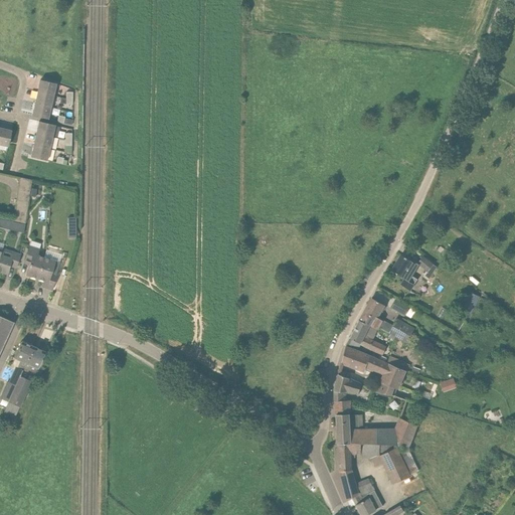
[(37,93),(53,96),(56,83),(40,80),(37,93)]
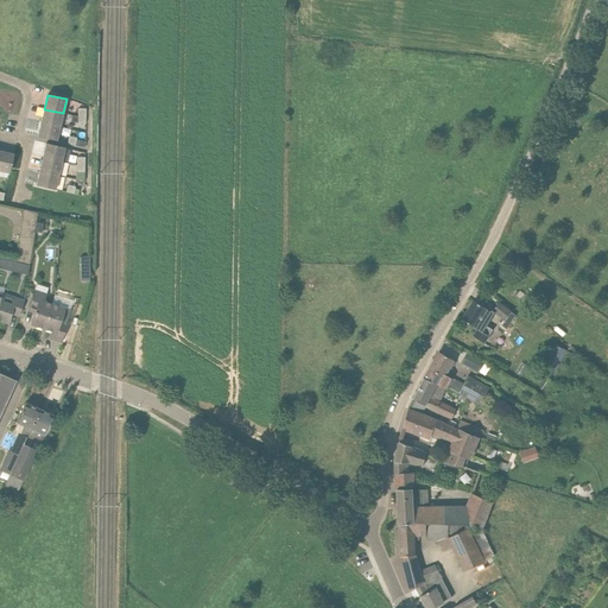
[(44,109),(40,122),(59,127),(63,113),(44,109)]
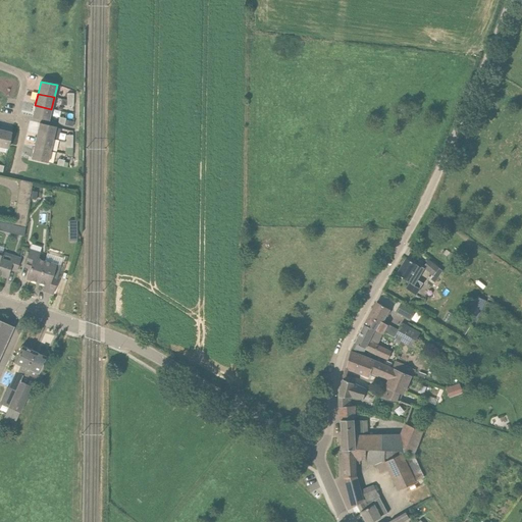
[(35,105),(33,117),(48,121),(51,109),(35,105)]
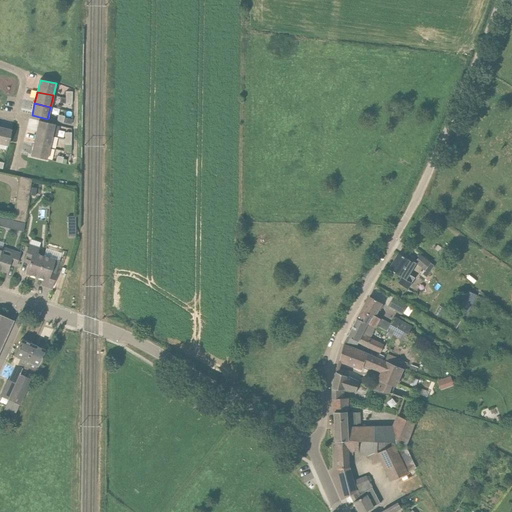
[(55,124),(39,121),(36,133),(52,137),(55,124)]
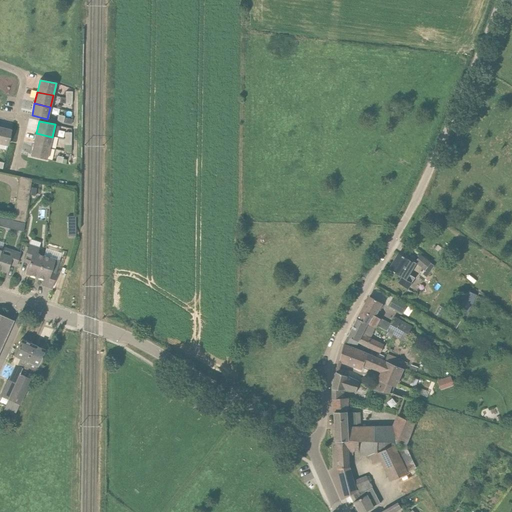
[(0,144),(8,146),(11,130),(0,127),(0,144)]
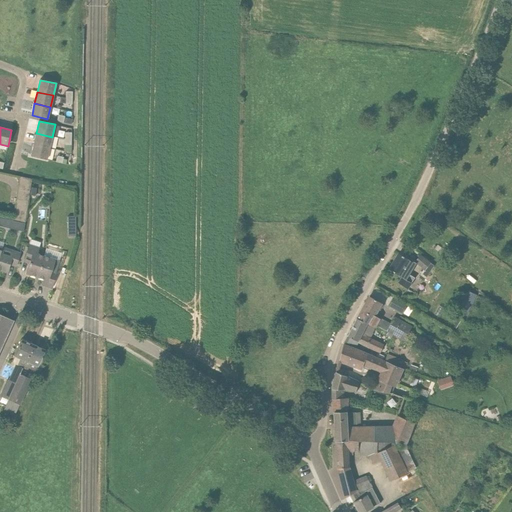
[(36,133),(33,144),(49,148),(52,137),(36,133)]
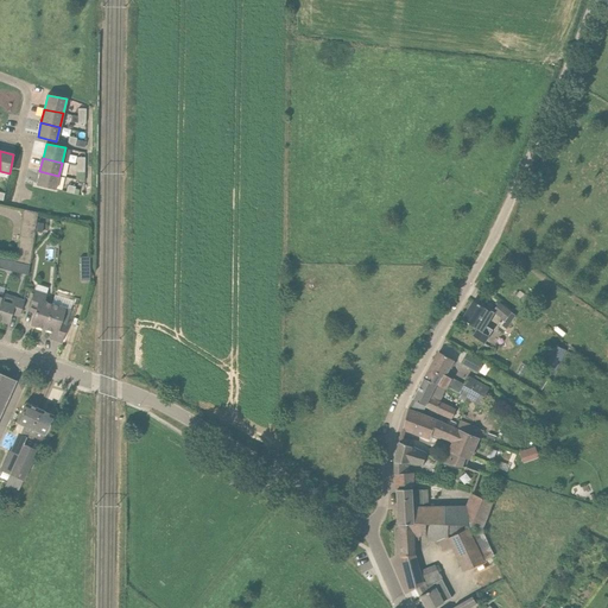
[(56,190),(58,176),(39,171),(36,185),(56,190)]
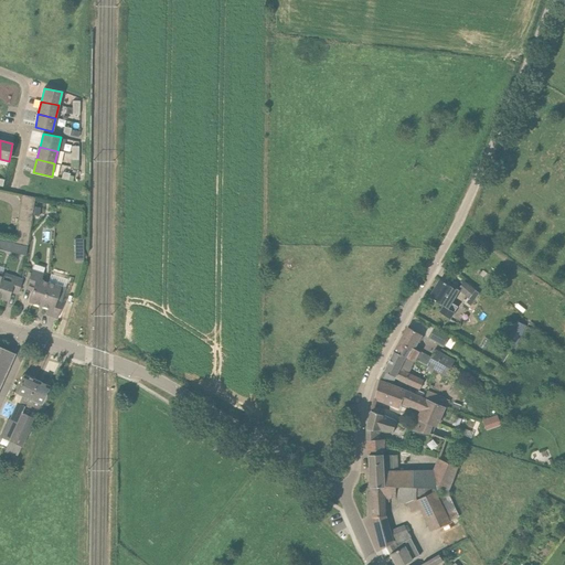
[(27,246),(32,215),(20,214),(19,220),(20,221),(19,228),(17,227),(14,244),(27,246)]
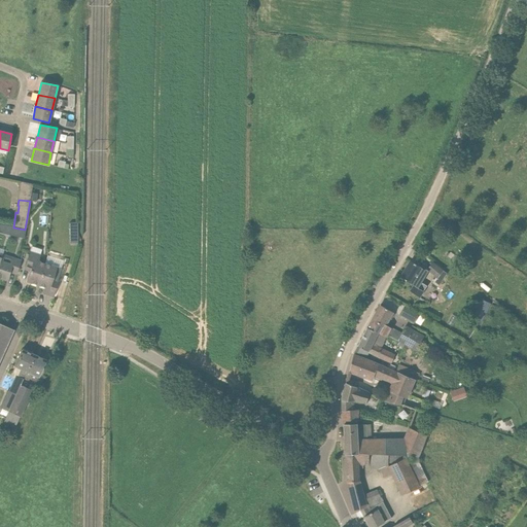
[(25,230),(13,227),(11,227),(9,235),(24,238),(25,230)]
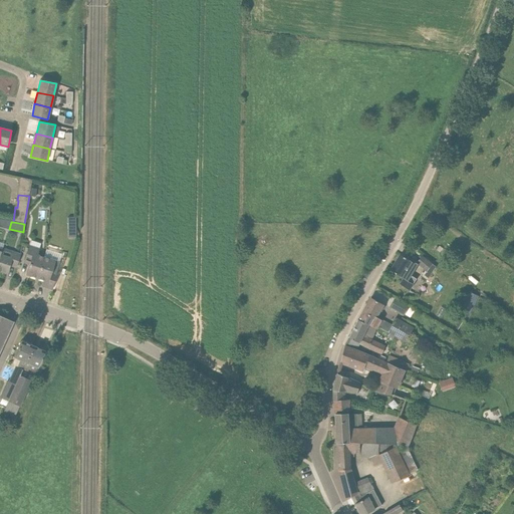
[(76,240),(76,231),(67,231),(67,240),(76,240)]
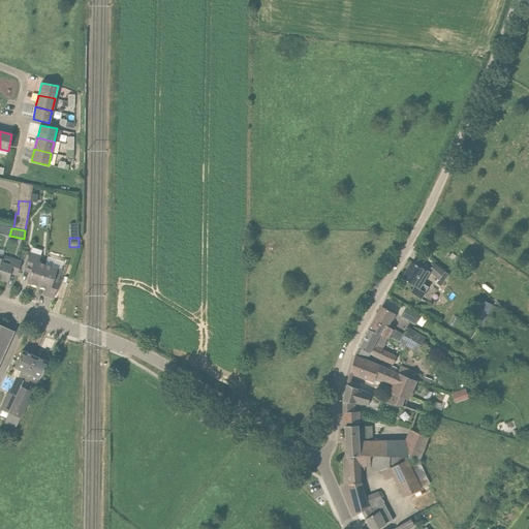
[(31,270),(27,283),(38,286),(45,265),(35,261),(36,255),(30,253),(26,268),(31,270)]
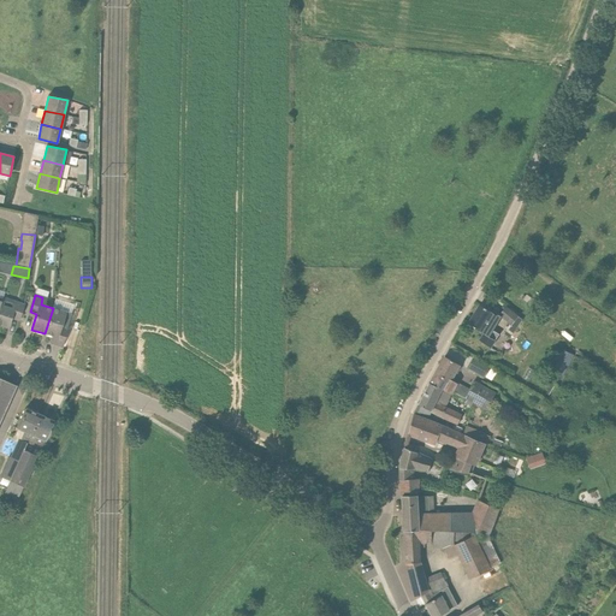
[(24,306),(13,302),(5,300),(4,301),(0,300),(0,325),(9,327),(11,318),(19,320),(24,306)]
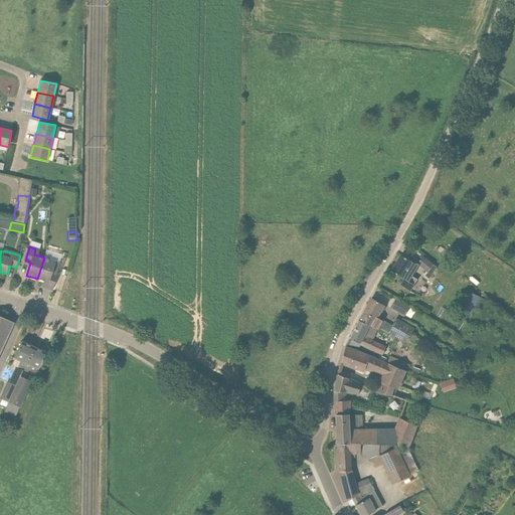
[(415,265),(411,262),(401,254),(391,271),(404,280),(401,285),(409,291),(416,280),(412,277),(419,266),(416,264),(415,265)]
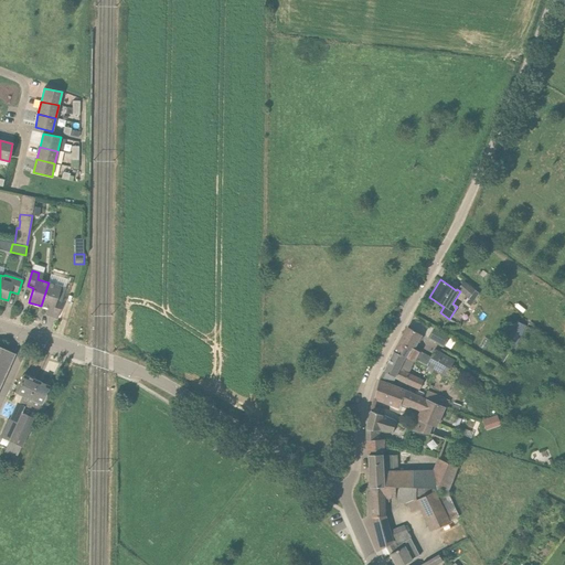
[(476,290),(464,281),(457,289),(467,298),(460,307),(467,311),(479,294),(475,290),(476,290)]
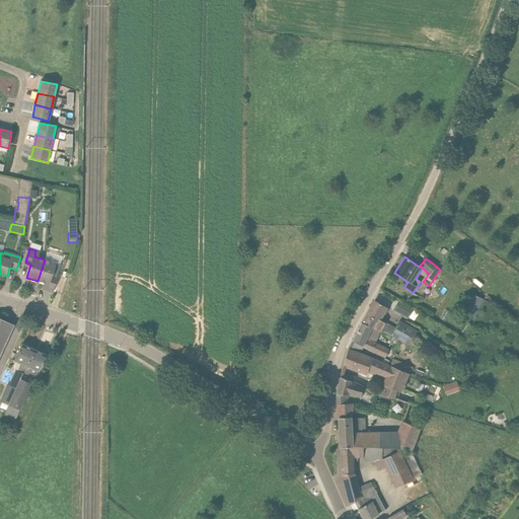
[(60,265),(45,260),(38,281),(48,284),(46,290),(52,292),(57,278),(56,278),(60,265)]
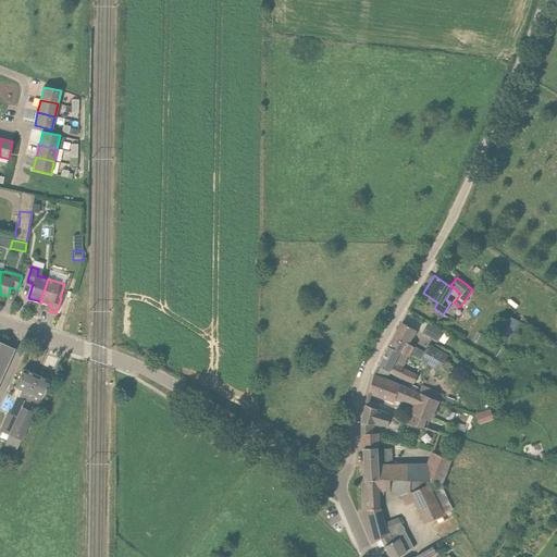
[(401,322),(394,337),(407,345),(407,344),(408,344),(416,330),(401,322)]
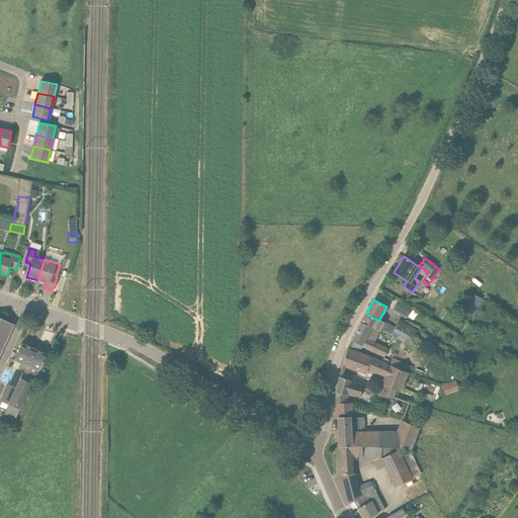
[(394,311),(403,317),(407,319),(412,310),(399,303),(394,311)]
